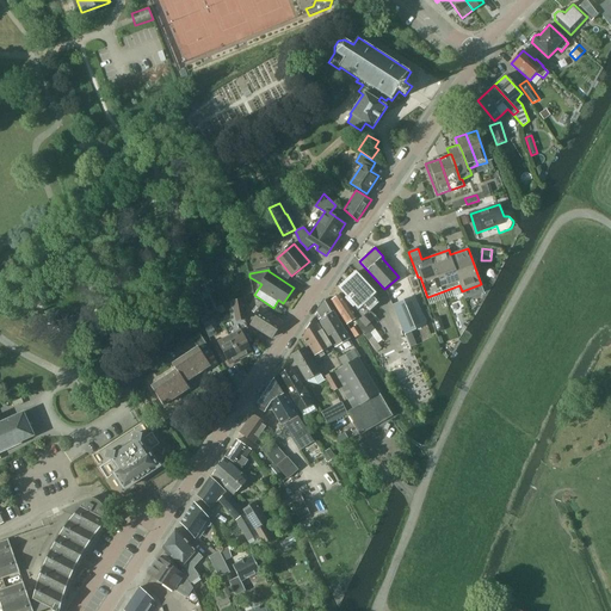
[(374,296),(376,294),(356,272),(339,288),(347,296),(345,298),(353,308),(356,306),(359,310),(364,304),(371,312),(380,303),(374,296)]
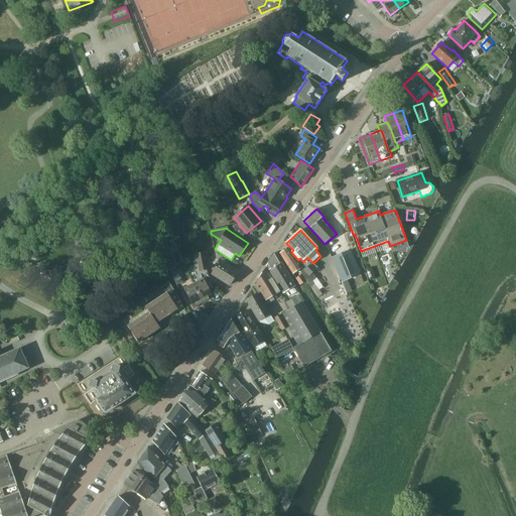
[(175,248),(181,245),(178,237),(171,241),(175,248)]
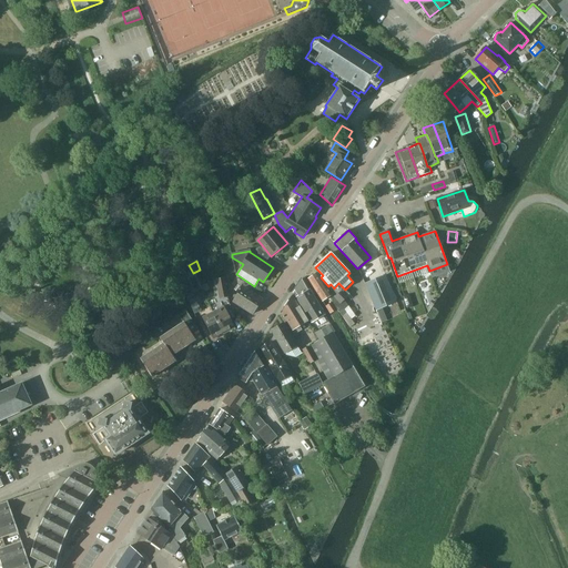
[(308,280),(323,302),(332,296),(327,287),(317,273),(308,280)]
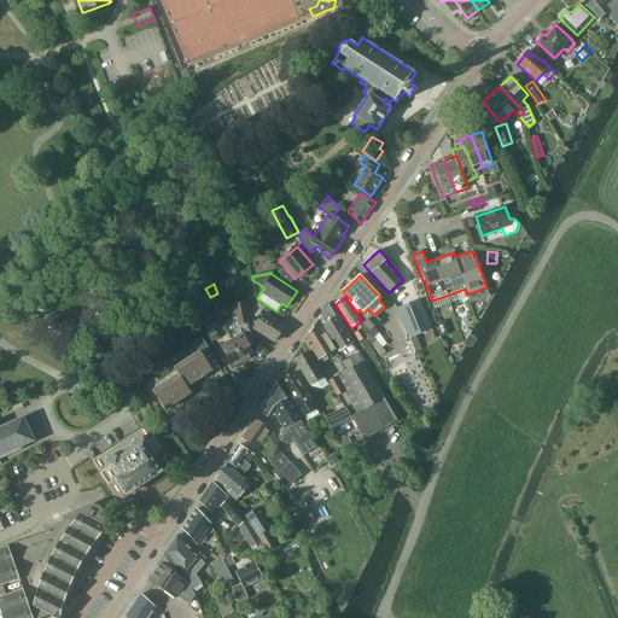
[(410,338),(417,336),(432,330),(420,299),(398,309),(410,338)]
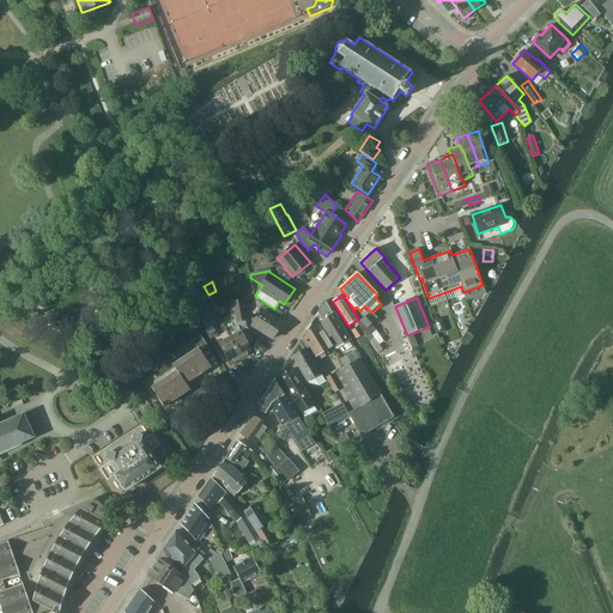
[(236,307),(238,322),(247,321),(243,305),(242,298),(235,301),(236,307)]
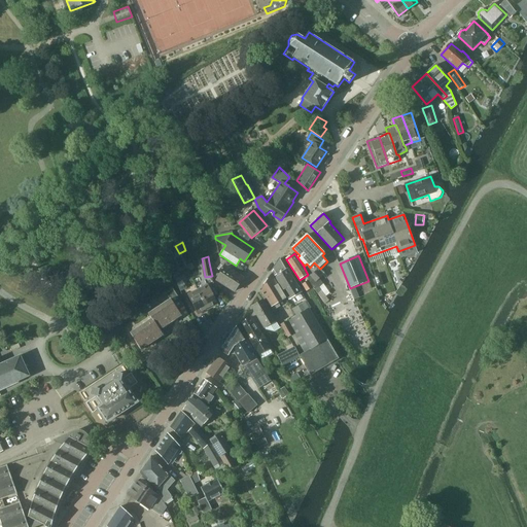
[(289,300),(303,292),(282,258),(273,272),(289,300)]
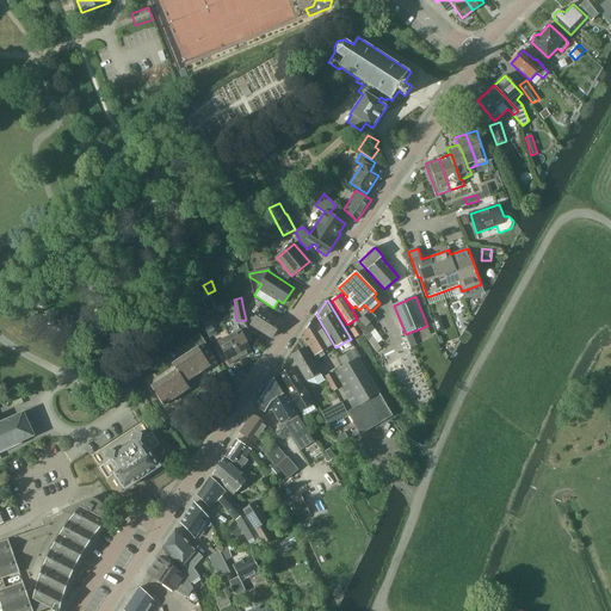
[(272,338),(282,323),(260,309),(251,323),(272,338)]
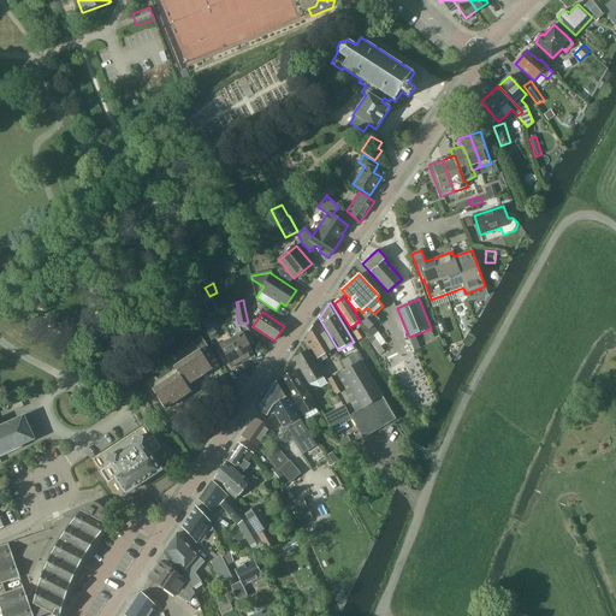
[(211,320),(206,313),(200,317),(203,324),(211,320)]
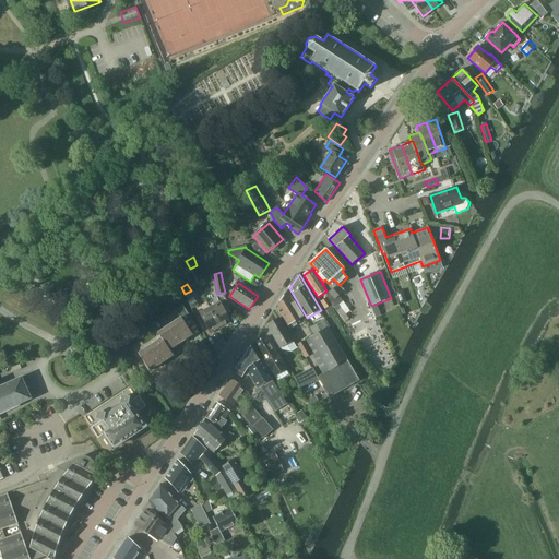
[(288,290),(276,308),(288,329),(290,326),(292,328),(297,324),(295,322),(304,317),(288,290)]
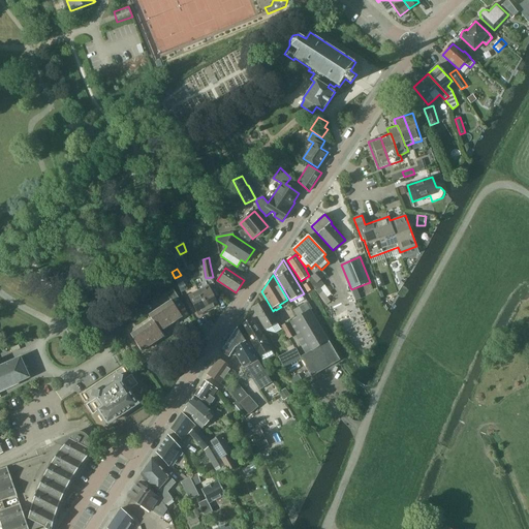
[(182,277),(176,280),(182,292),(188,289),(182,277)]
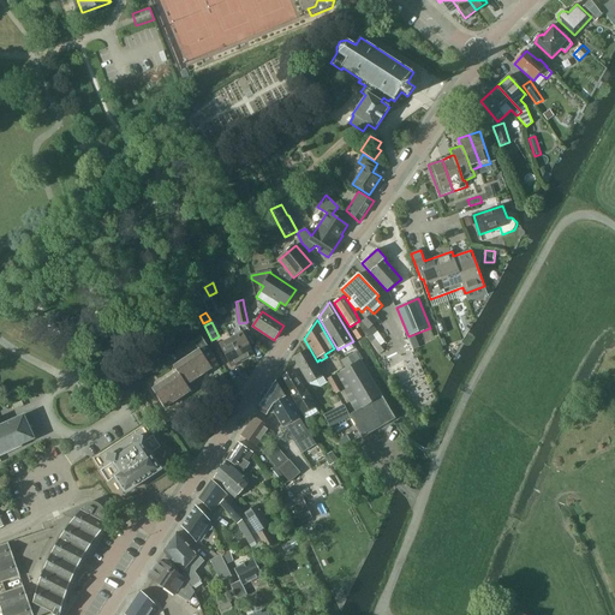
[(231,338),(244,362),(255,356),(243,332),(231,338)]
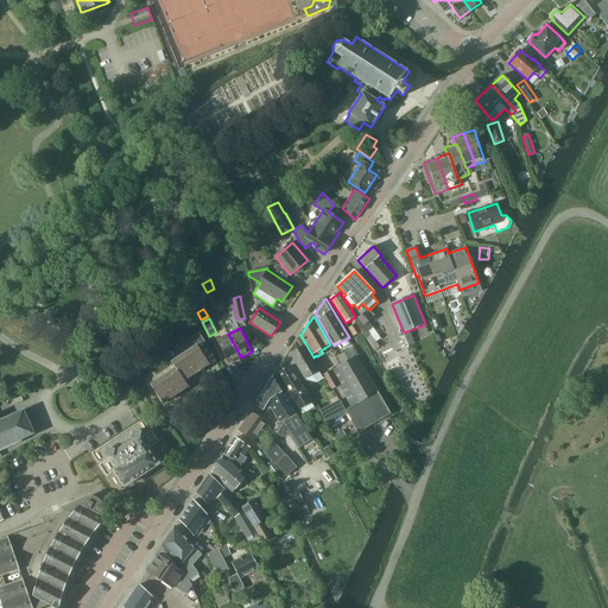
[(410,330),(404,333),(409,346),(415,342),(410,330)]
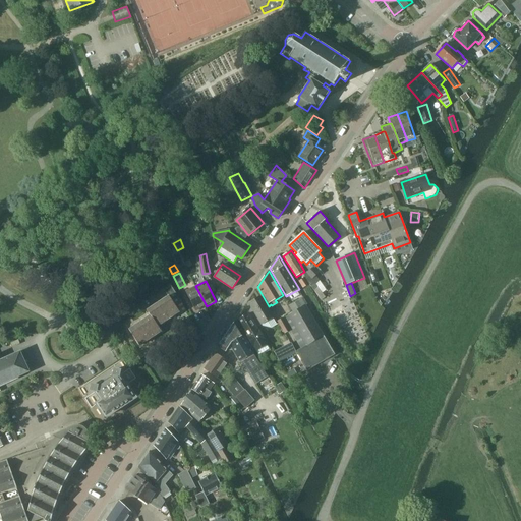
[(169,295),(158,303),(169,320),(180,312),(176,307),(182,303),(171,286),(165,290),(169,295)]
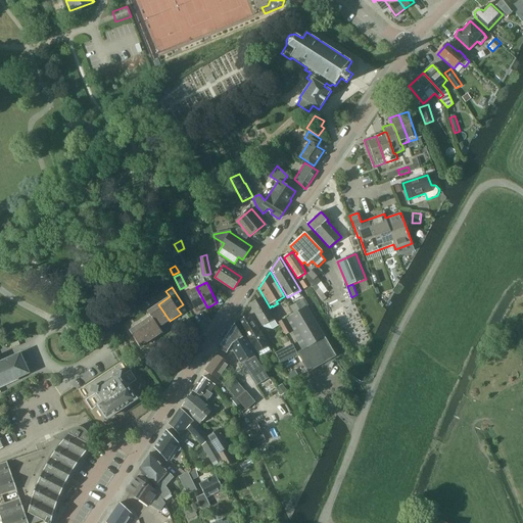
[(197,312),(207,307),(196,287),(187,291),(197,312)]
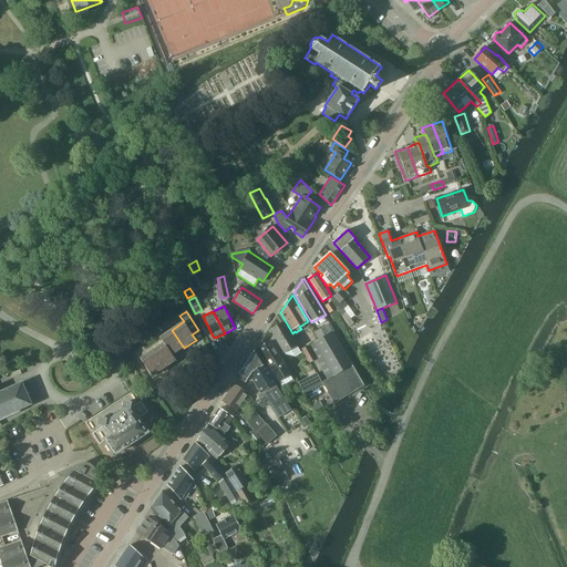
[(285,353),(298,346),(284,322),(271,330),(285,353)]
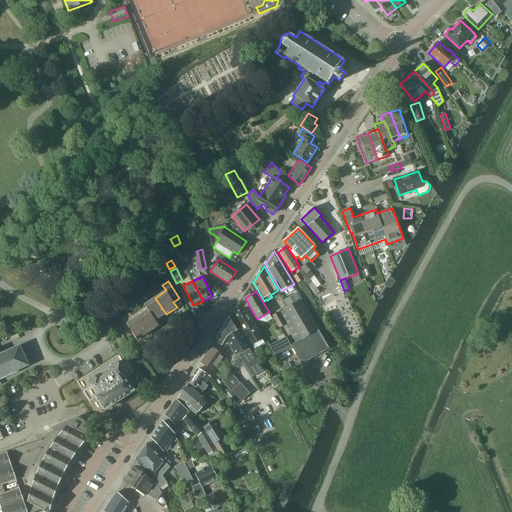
[(300,361),(327,345),(301,300),(302,299),(298,292),(284,300),(288,306),(283,309),(283,310),(279,313),(286,324),(285,325),(296,342),(291,345),(286,337),(270,346),(275,355),(291,347),(300,361)]
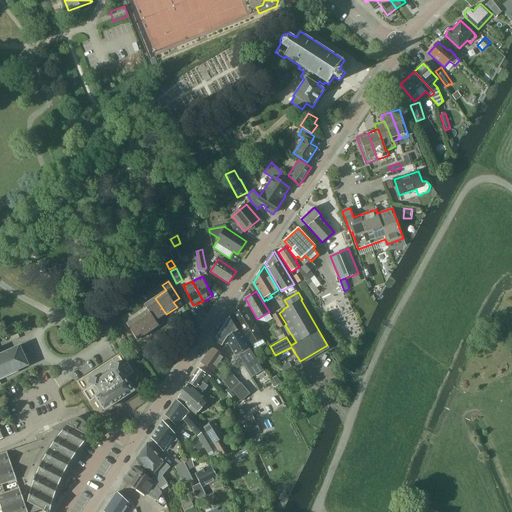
[(155,321),(156,321),(166,314),(155,298),(144,305),(147,310),(155,321)]
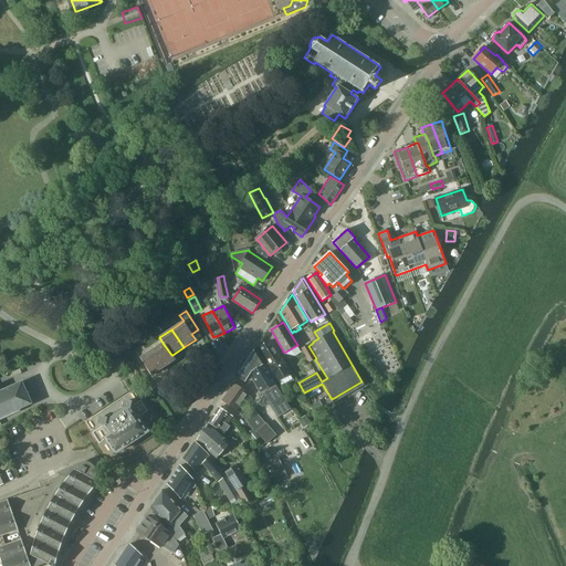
[(258,347),(270,367),(278,383),(291,374),(285,365),(271,339),(258,347)]
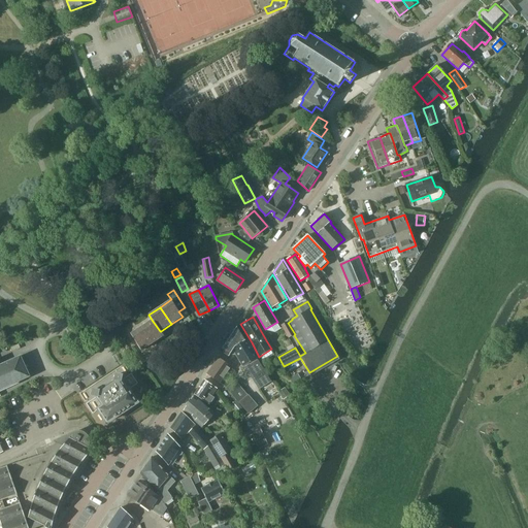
[(164,336),(161,331),(160,331),(152,320),(141,326),(153,343),(164,336)]
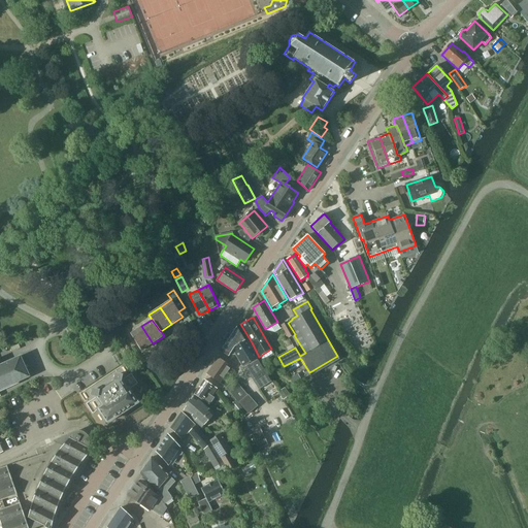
[(295,334),(288,323),(288,322),(282,325),(289,338),(294,335),(295,334)]
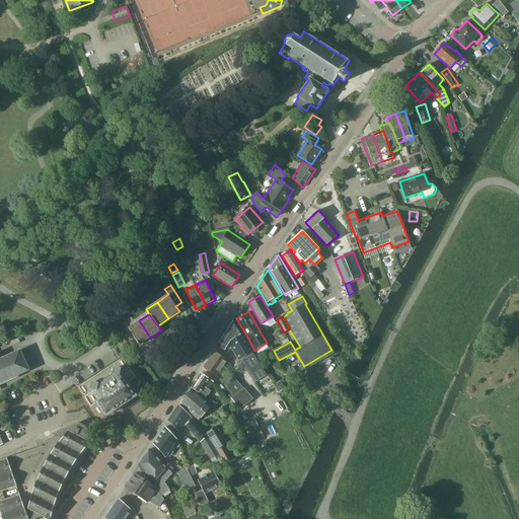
[(231,340),(242,332),(234,319),(217,345),(225,350),(229,343),(231,340)]
